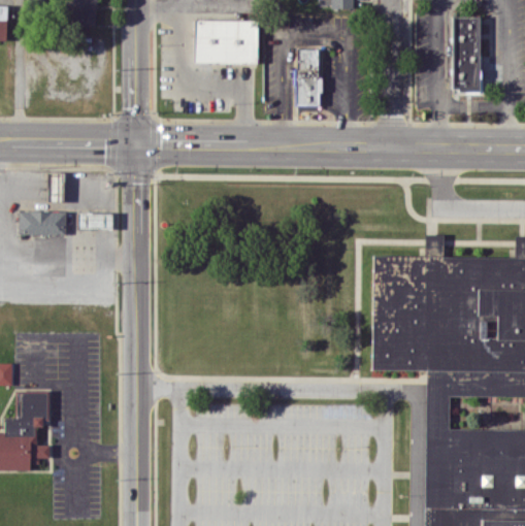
[(98,0),(74,0),(74,26),(98,27),(98,0)]
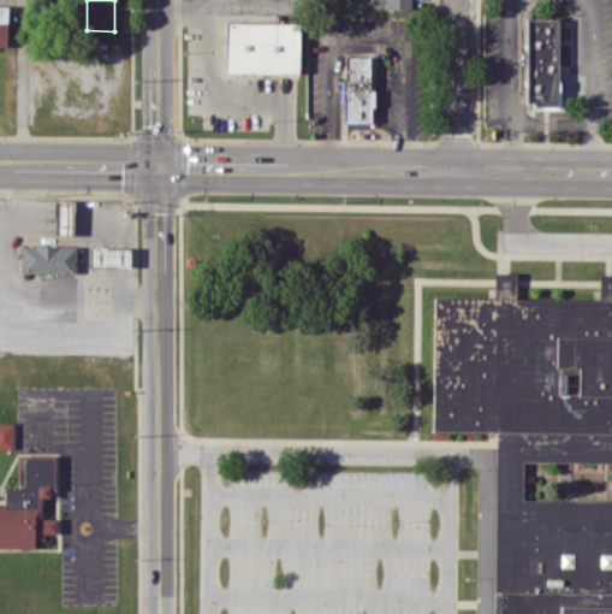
[(388,0),(388,11),(414,11),(414,0),(388,0)]
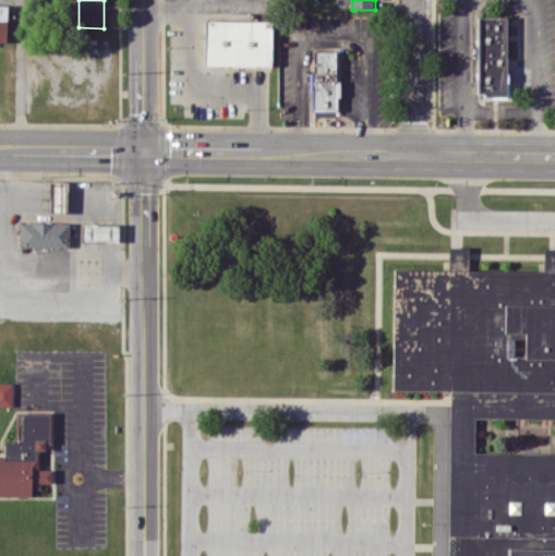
[(0,44),(10,44),(10,7),(0,5),(0,44)]
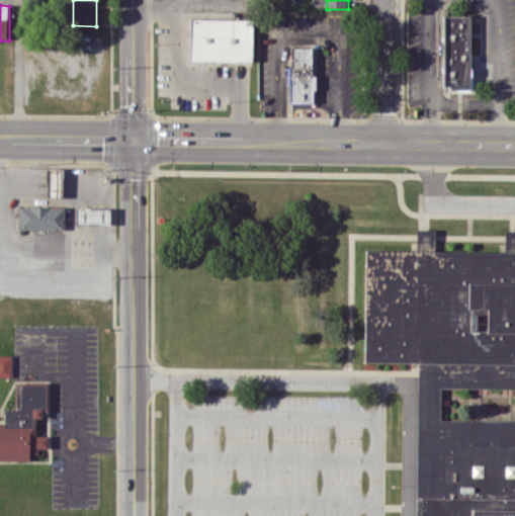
[(446,90),(473,89),(471,17),(445,18),(446,90)]
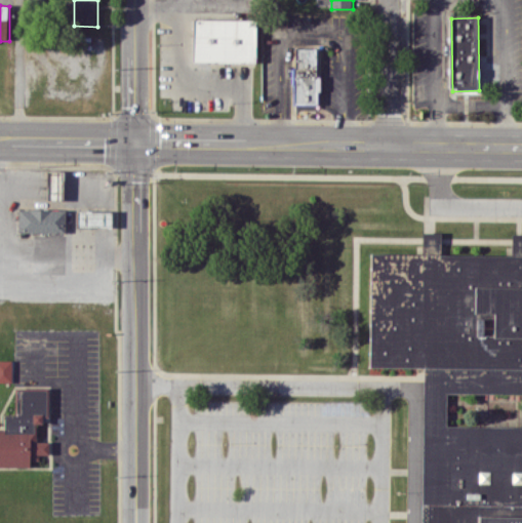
[(257,22),(195,21),(194,63),(257,64),(257,22)]
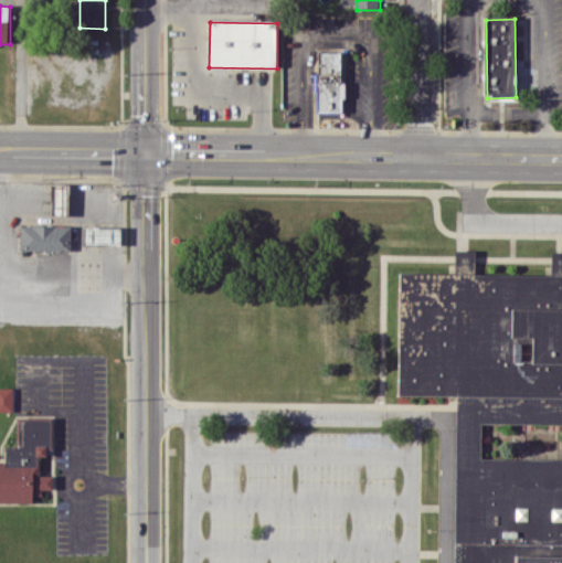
[(318,114),(346,114),(346,84),(342,84),(342,53),(318,53),(318,114)]
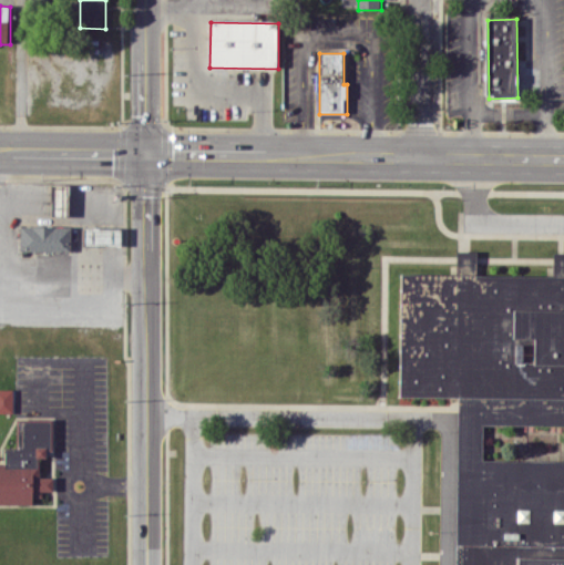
[(70,217),(69,187),(54,187),(55,217),(70,217)]
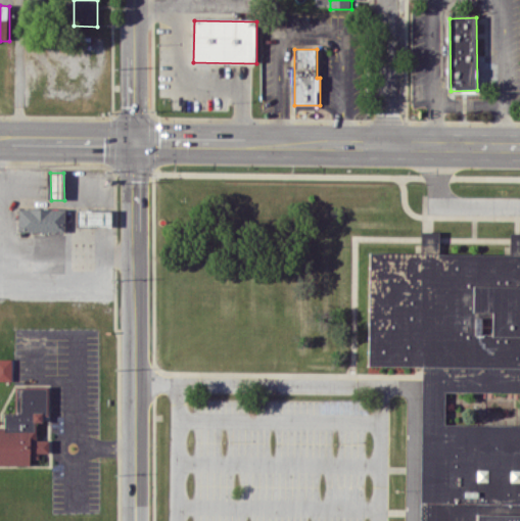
[(66,233),(67,210),(20,209),(20,232),(66,233)]
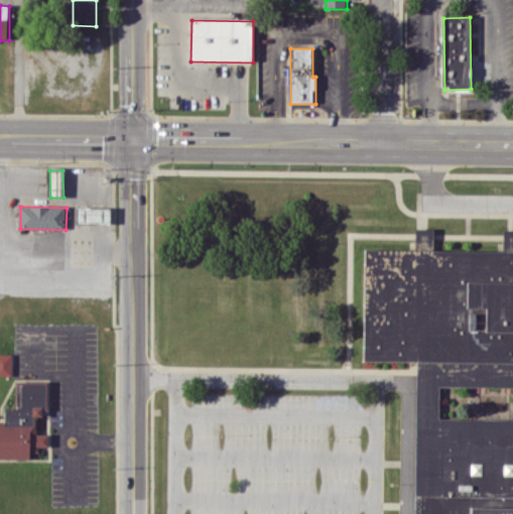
[(112,210),(78,209),(77,224),(111,225),(112,210)]
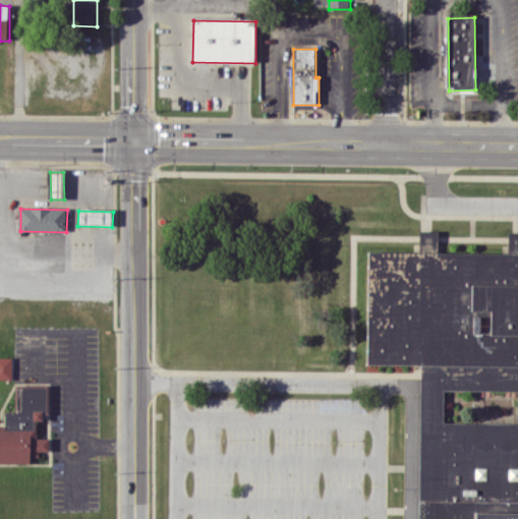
[(517,232),(510,233),(510,254),(369,253),(369,365),(421,366),(420,518),(517,518),(517,232)]
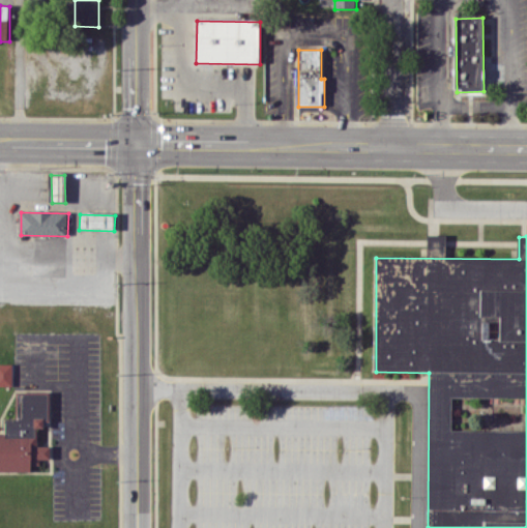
[(447,248),(447,236),(429,236),(429,248),(447,248)]
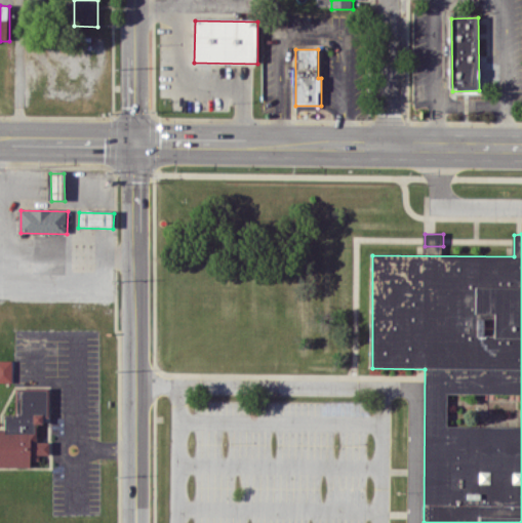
[(48,390),(17,390),(17,416),(6,416),(6,431),(0,430),(0,468),(33,469),(33,461),(41,461),(41,456),(51,456),(51,443),(39,443),(39,425),(48,425),(48,390)]
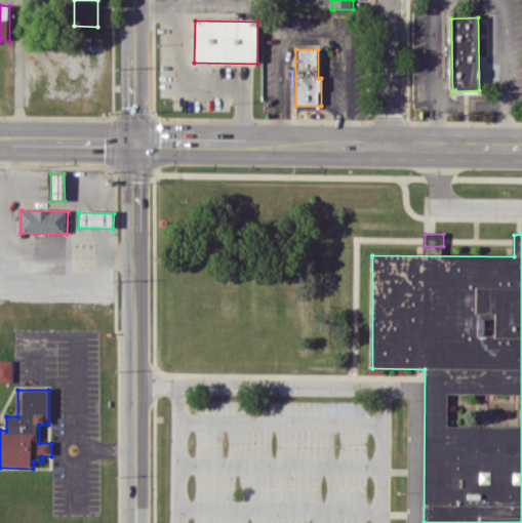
All buildings are outlined.
